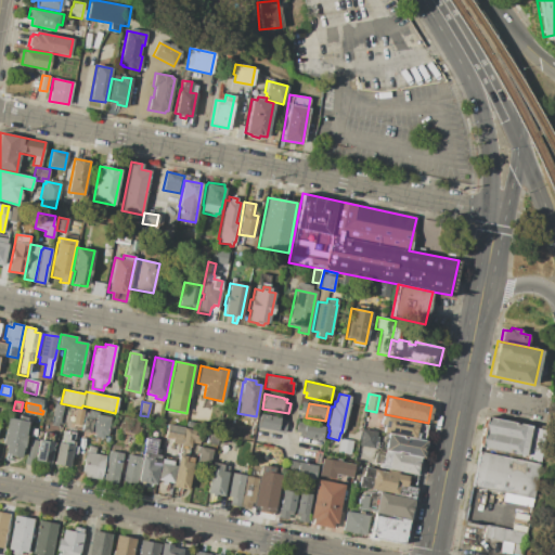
[(76,409),(84,410),(81,425),(73,423),(76,409)]
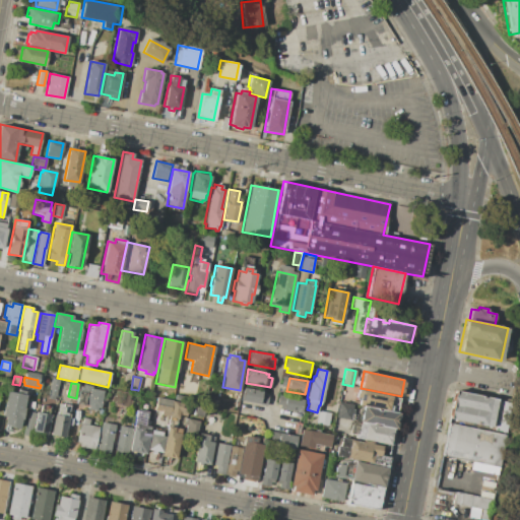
[(104,391),(101,408),(96,407),(96,410),(87,409),(88,406),(76,404),(78,391),(84,392),(85,390),(79,389),(79,386),(83,387),(83,385),(92,386),(91,388),(104,391)]
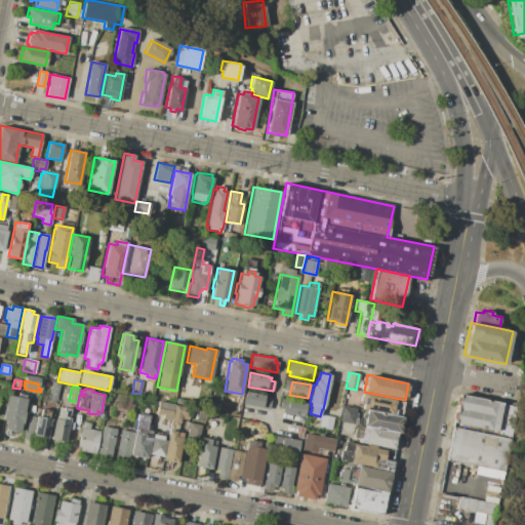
[(246,392),(265,395),(265,396),(268,396),(267,399),(271,400),(269,409),(244,405),(246,392)]
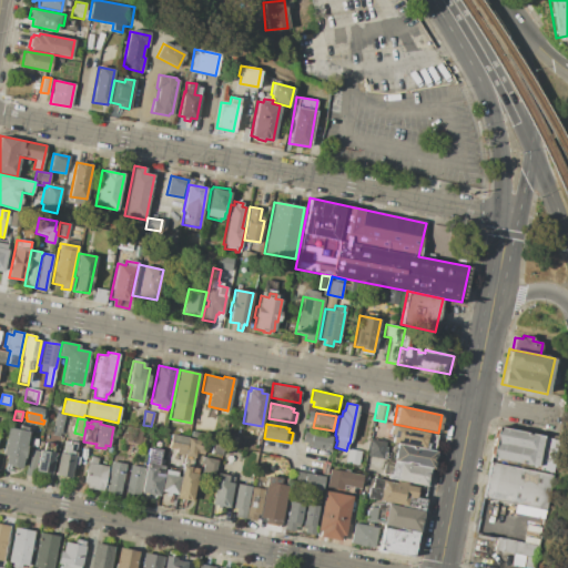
[(128,426),(143,429),(141,437),(145,437),(143,444),(140,444),(140,445),(124,442),(124,440),(122,440),(123,433),(127,433),(128,426)]
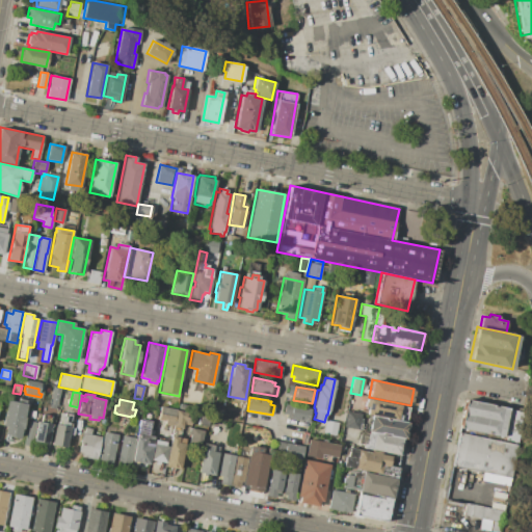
[(369,399),(401,405),(398,420),(367,414),(369,399)]
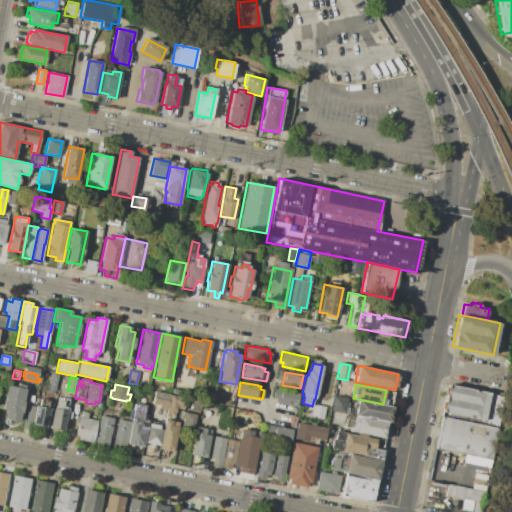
[(25,389),(18,423),(8,421),(9,419),(5,418),(6,411),(2,410),(8,385),(25,389)]
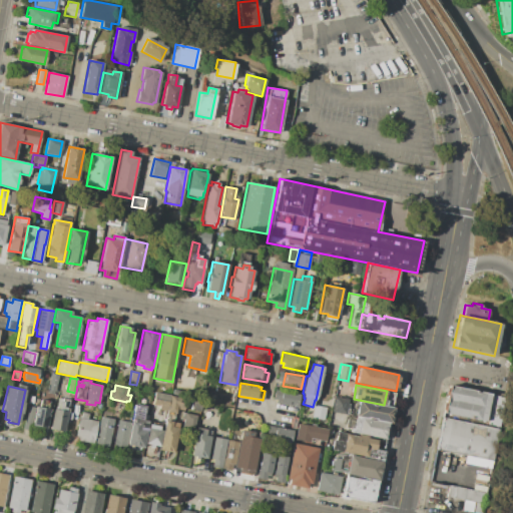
[(449,386),(493,393),(488,422),(444,415),(449,386)]
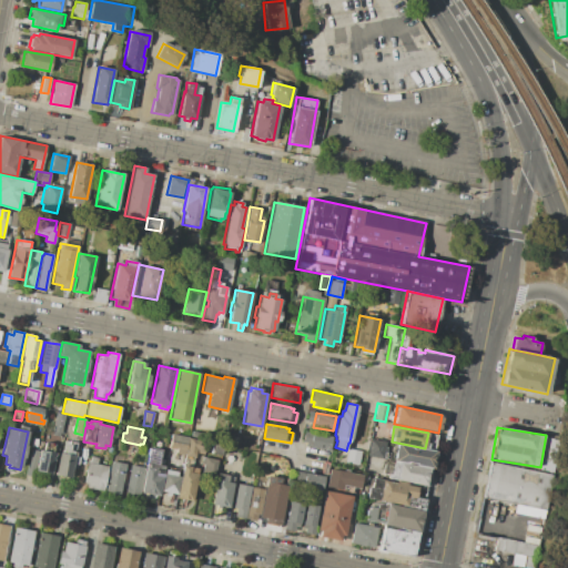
[(312,433),(333,437),(331,452),(308,447),(312,433)]
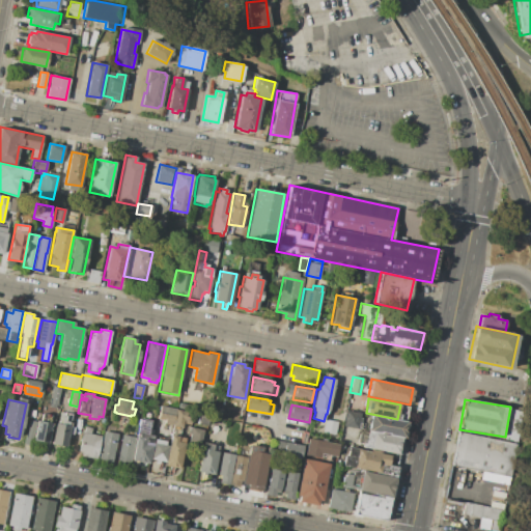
[(160,406),(175,409),(172,426),(164,424),(165,419),(158,417),(160,406)]
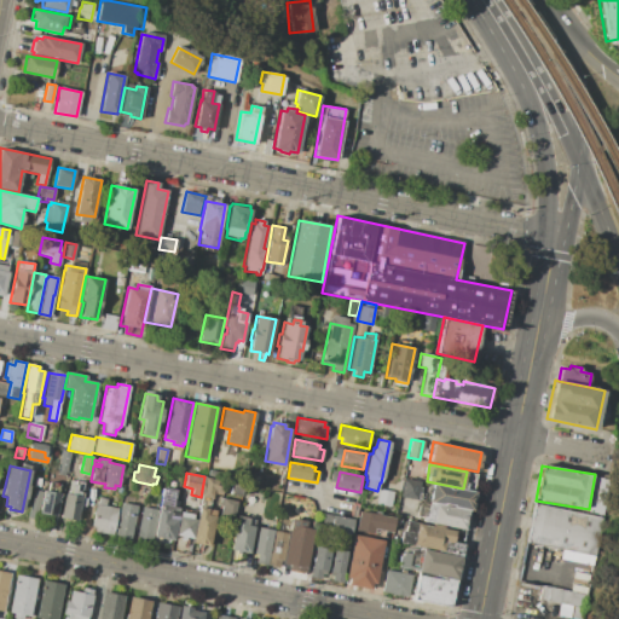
[(249,474),(259,476),(256,486),(247,484),(249,474)]
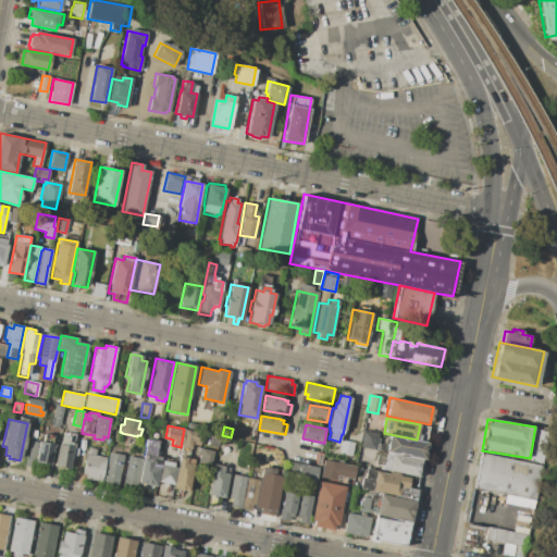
[(185,430),(201,433),(199,445),(190,444),(189,449),(182,447),(185,430)]
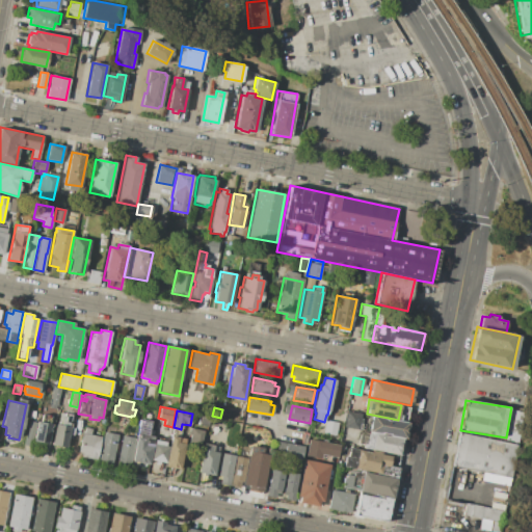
[(347,411),(362,415),(358,430),(344,427),(347,411)]
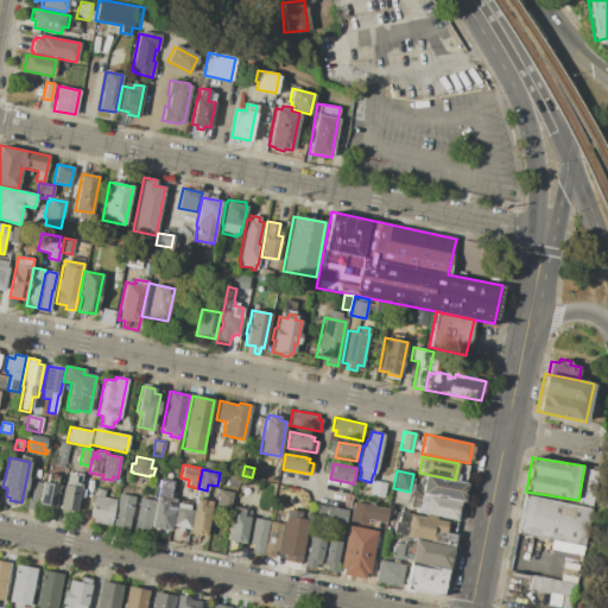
[(227,475),(238,477),(235,488),(225,486),(227,475)]
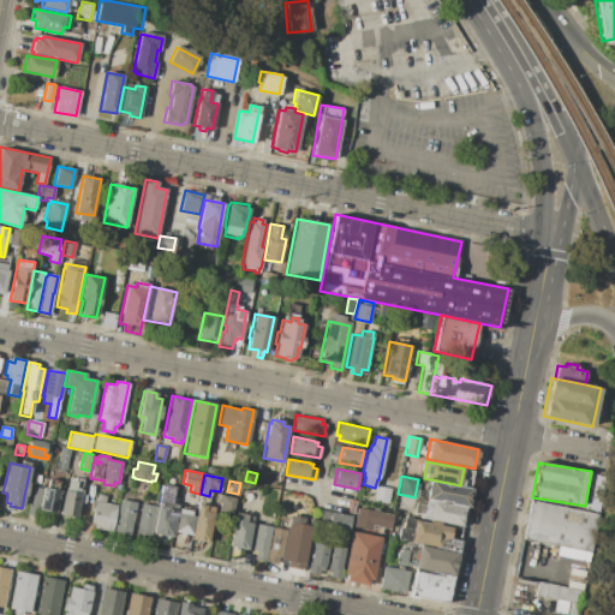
[(430,481),(472,489),(469,508),(449,503),(449,502),(441,501),(441,502),(425,499),(430,481)]
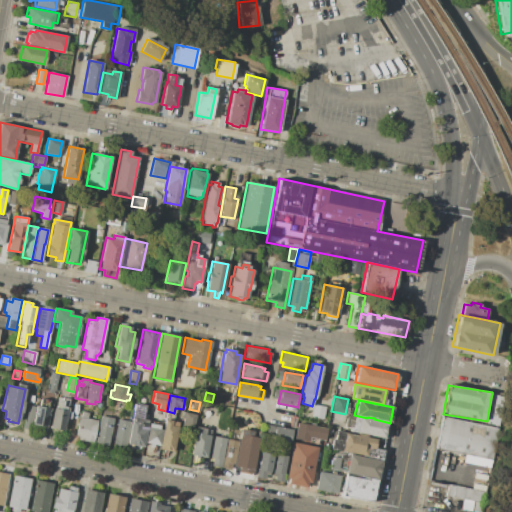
[(58,409),(59,401),(63,402),(62,406),(66,407),(65,411),(58,409)]
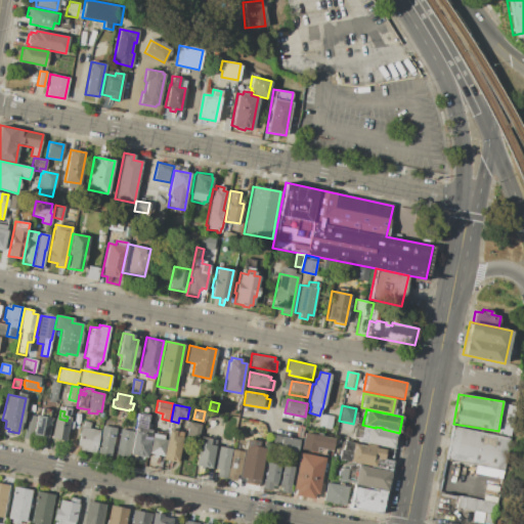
[(138,412),(151,416),(148,429),(151,430),(151,433),(135,429),(138,412)]
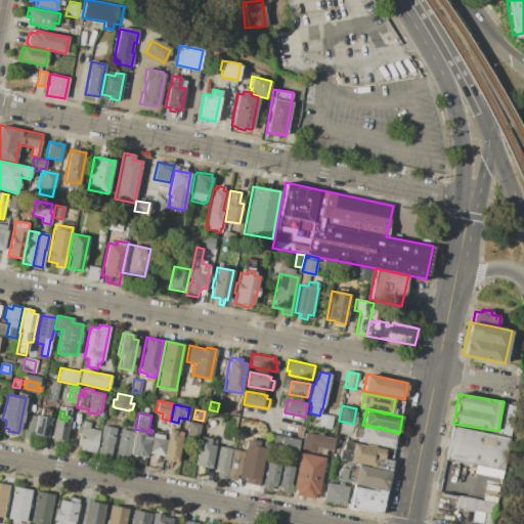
[(321,415),(333,417),(331,429),(319,427),(321,415)]
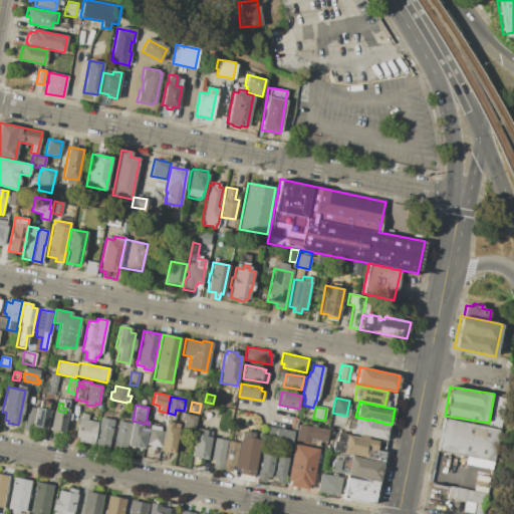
[(36,408),(50,410),(46,429),(32,426),(36,408)]
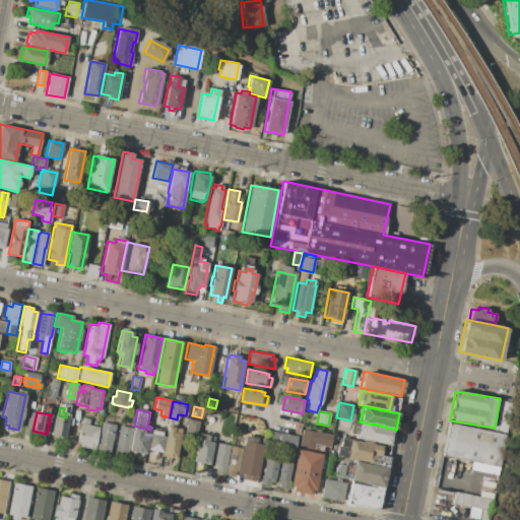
[(64,437),(51,435),(55,414),(59,415),(66,417),(72,418),(71,425),(67,425),(64,437)]
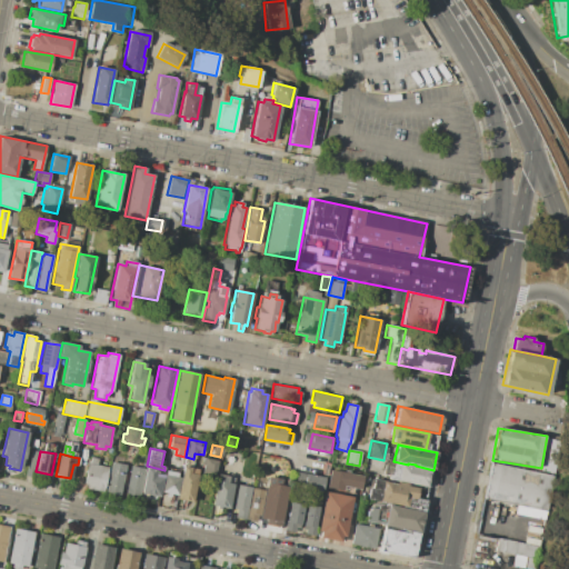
[(88,462),(90,463),(91,458),(98,459),(97,465),(109,467),(103,492),(92,490),(93,488),(83,486),(88,462)]
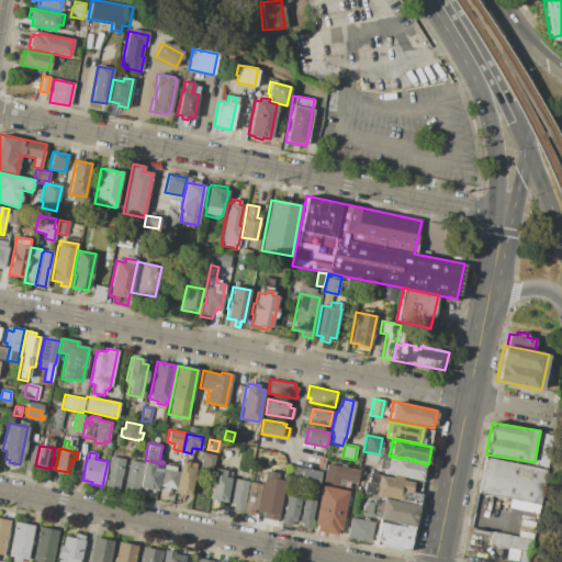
[(202,452),(215,456),(213,464),(212,464),(210,472),(199,470),(202,452)]
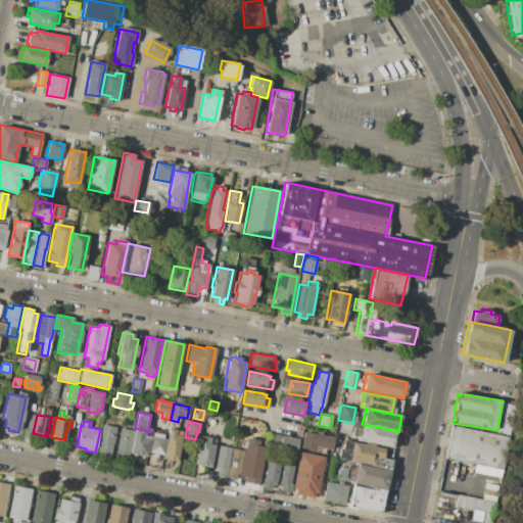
[(102,424),(115,427),(110,456),(97,454),(102,424)]
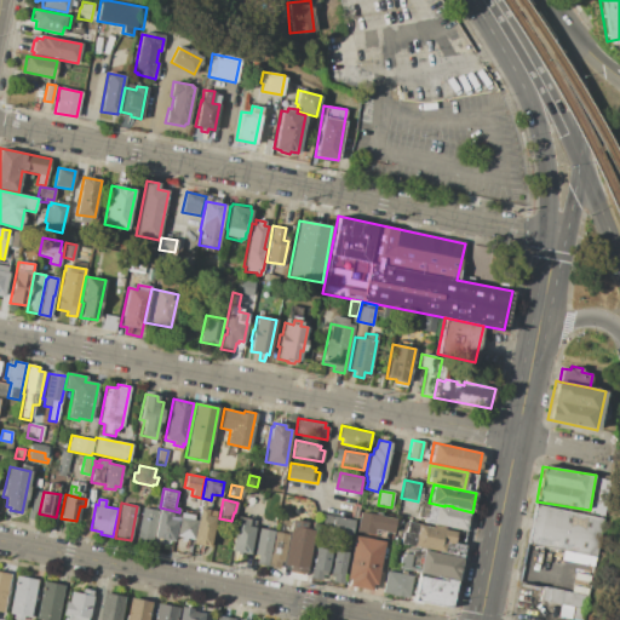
[(429,504),(469,512),(465,532),(422,522),(423,517),(425,518),(429,504)]
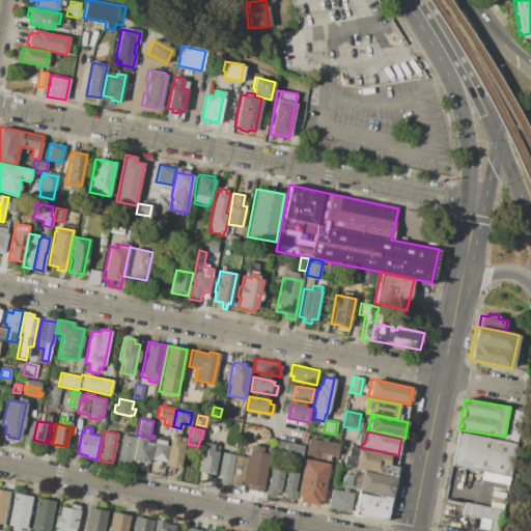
[(458,432),(512,442),(507,475),(452,466),(458,432)]
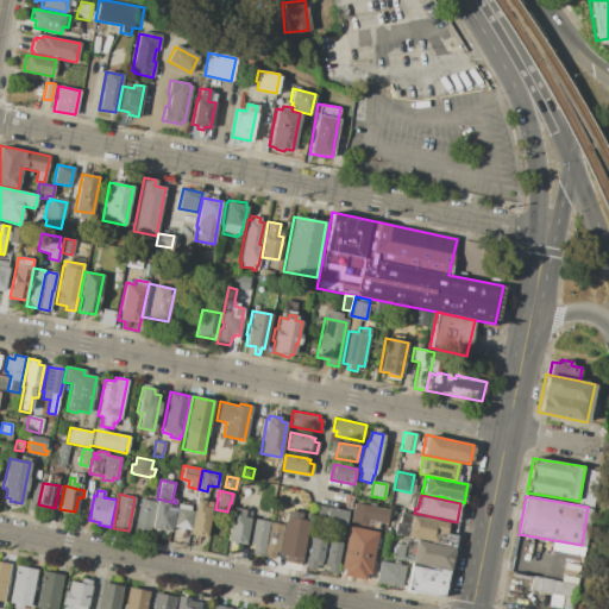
[(139,498),(151,500),(144,534),(133,532),(139,498)]
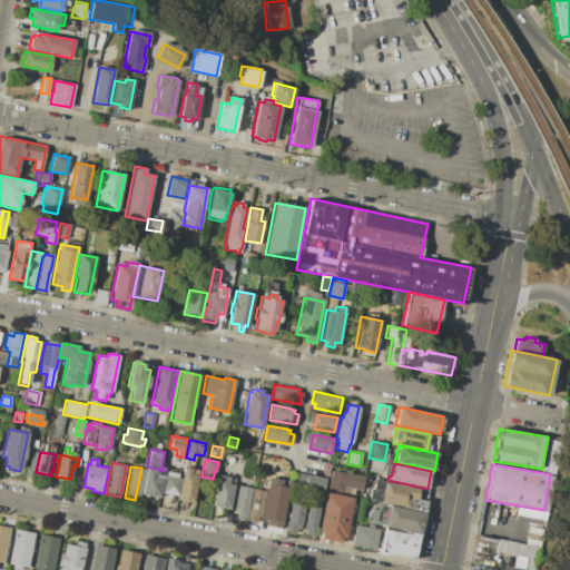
[(184,467),(192,469),(189,477),(197,479),(192,503),(177,500),(184,467)]
